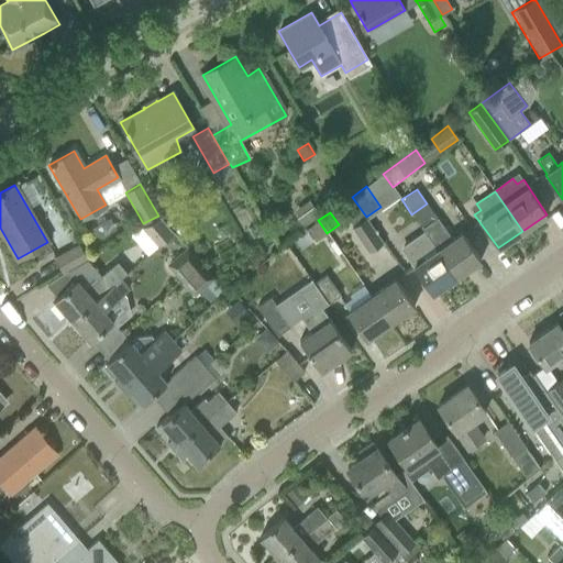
[(142,227),(158,245),(174,232),(159,217),(142,227)]
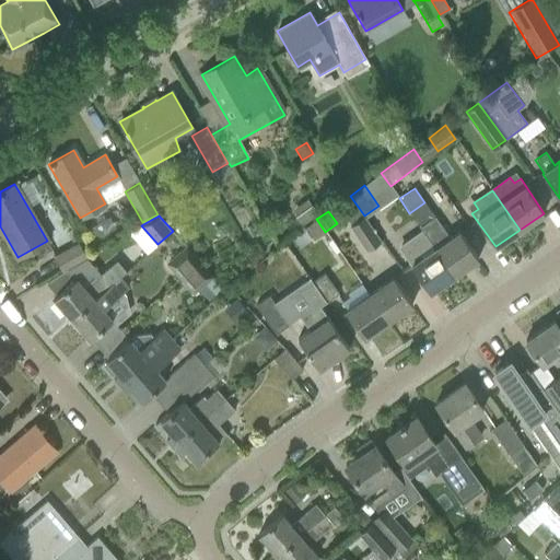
[(382,242),(364,217),(350,226),(366,252),(382,242)]
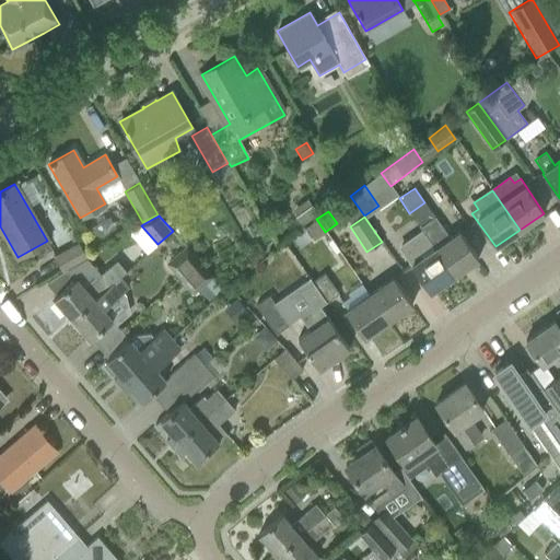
[(422,231),(428,240),(428,238),(454,276),(478,258),(459,232),(450,238),(434,217),(419,228),(422,231)]
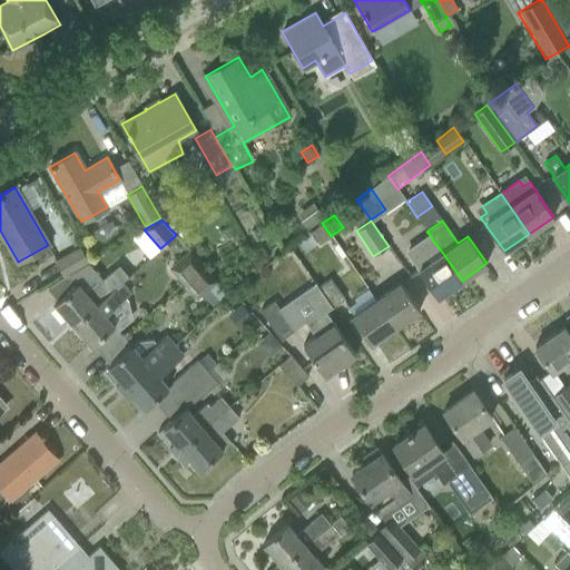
[(322,223),(311,232),(320,244),(331,236),(322,223)]
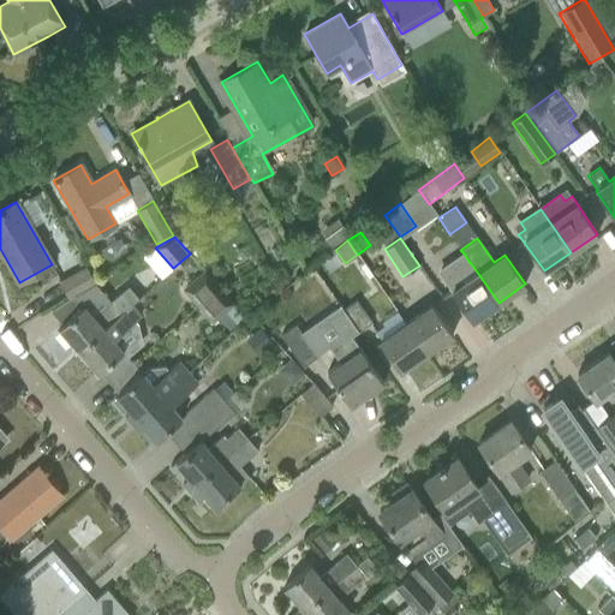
[(499,303),(470,262),(470,263),(464,254),(440,270),(453,290),(451,291),(471,321),(499,303)]
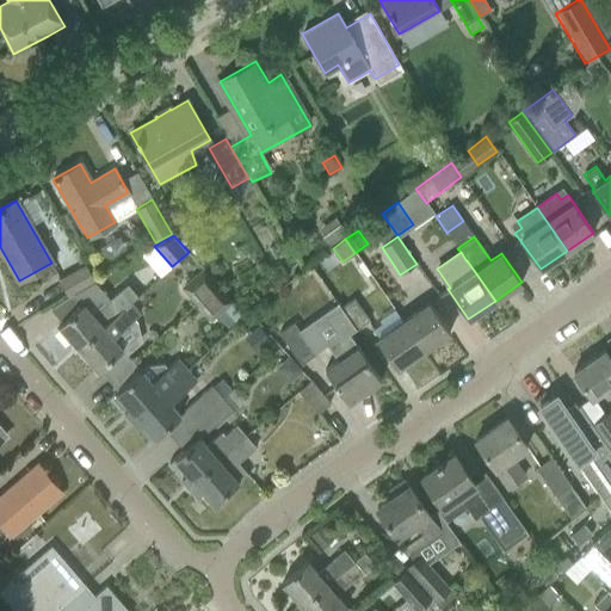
[(60,279),(68,295),(93,281),(85,265),(60,279)]
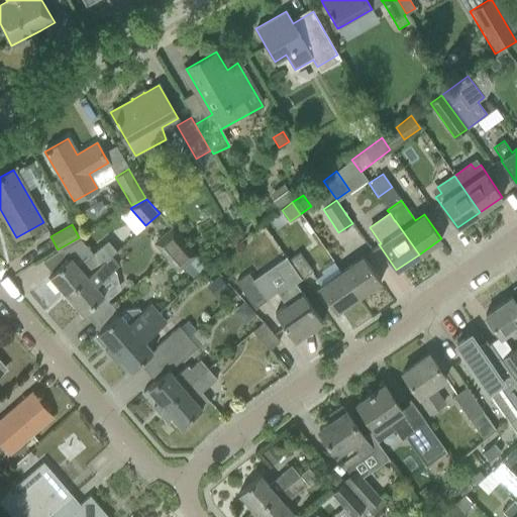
[(151,244),(164,257),(182,241),(170,228),(151,244)]
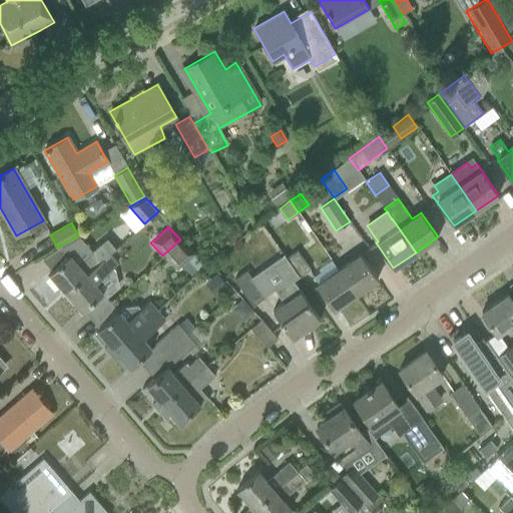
[(48,273),(65,292),(108,254),(108,255),(115,248),(106,239),(93,251),(78,265),(69,254),(48,273)]
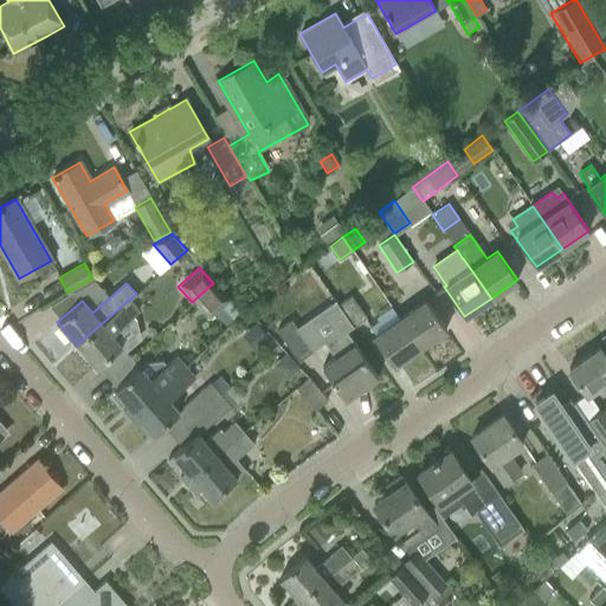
[(213,283),(192,302),(208,318),(230,301),(213,283)]
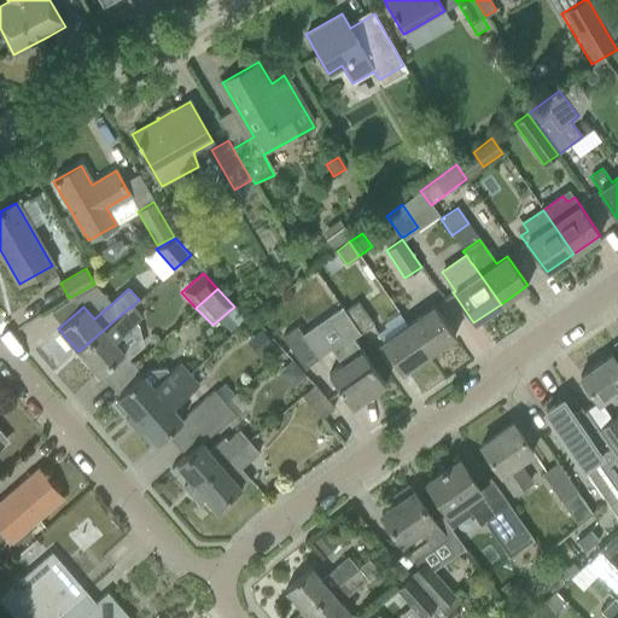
[(359,302),(344,310),(360,333),(373,324),(359,302)]
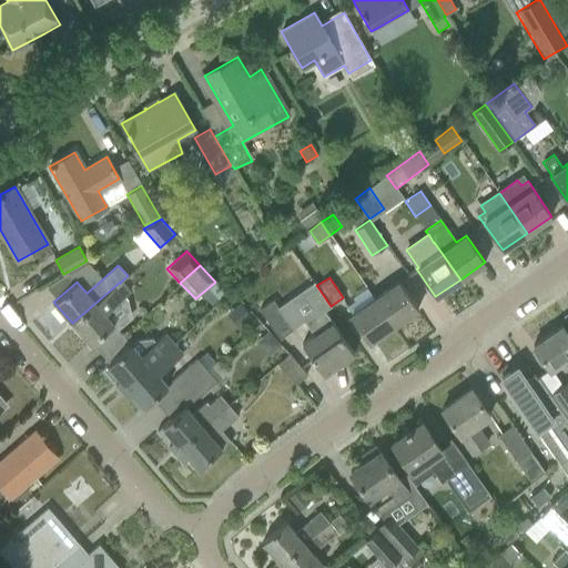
[(398,281),(373,298),(392,326),(417,308),(398,281)]
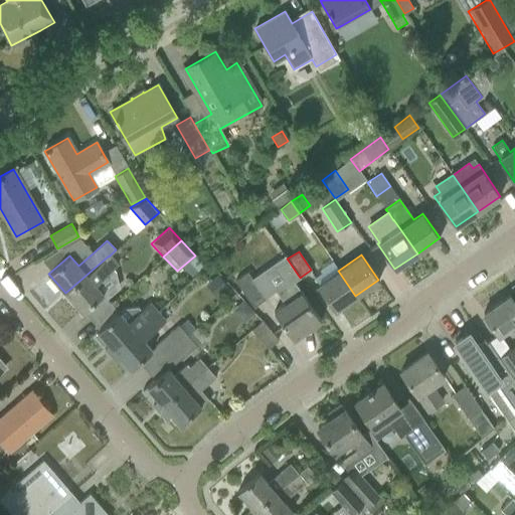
[(109,255),(65,293),(81,312),(103,295),(97,288),(109,278),(107,275),(118,266),(109,256),(109,255)]
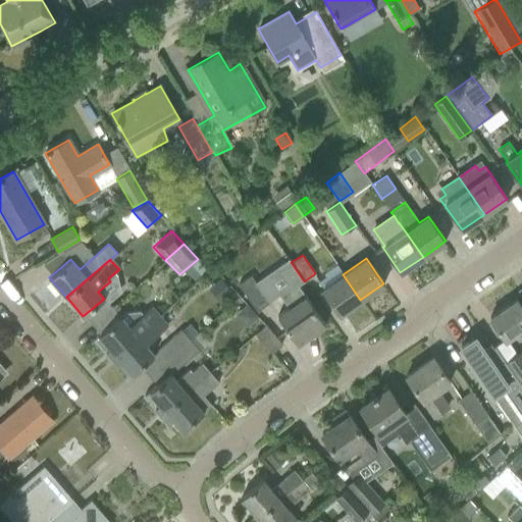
[(289,308),(277,316),(285,327),(297,344),(325,324),(313,308),(298,285),(304,281),(291,262),(280,270),(291,284),(290,285),(278,294),(289,308)]
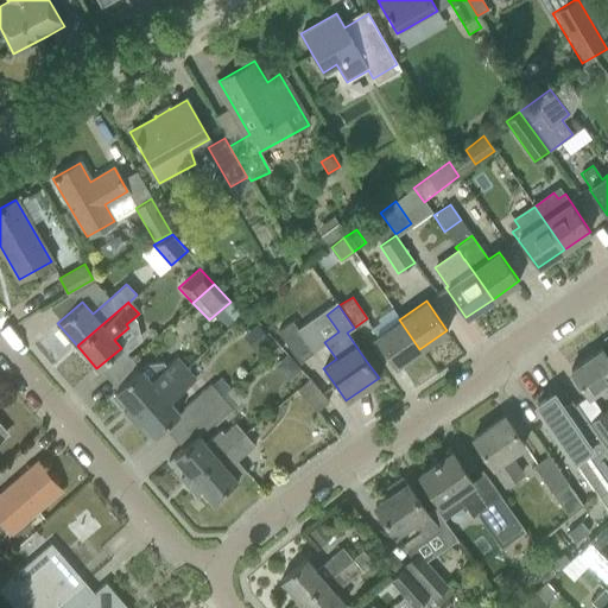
[(276,330),(298,362),(314,350),(292,320),(276,330)]
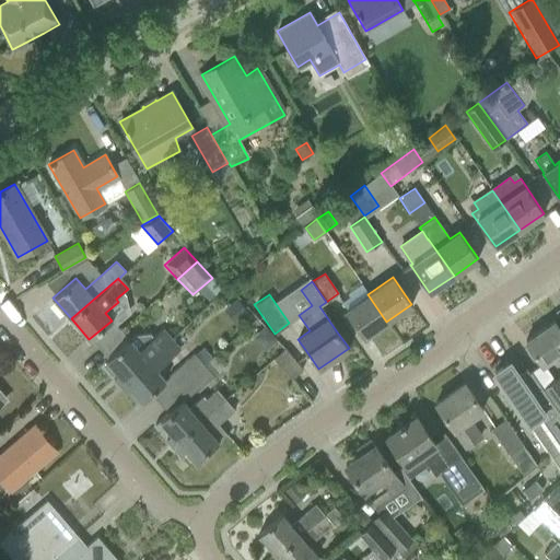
[(386,322),(368,294),(345,311),(363,338),(386,322)]
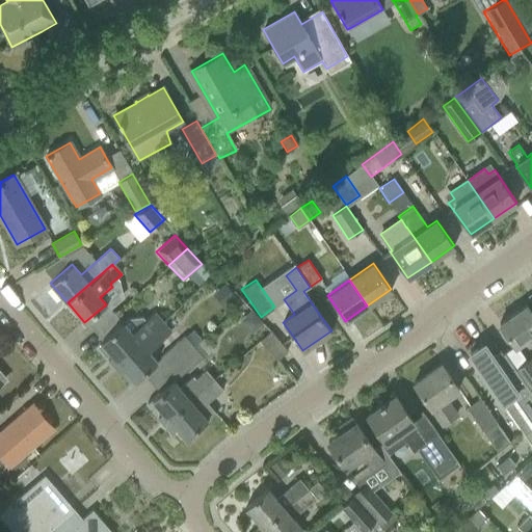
[(499,323),(511,341),(514,346),(528,337),(531,343),(531,313),(526,304),(499,323)]
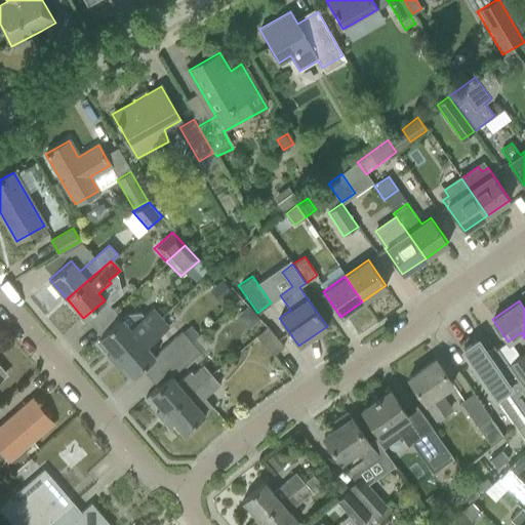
[(248,307),(237,316),(247,328),(258,319),(248,307)]
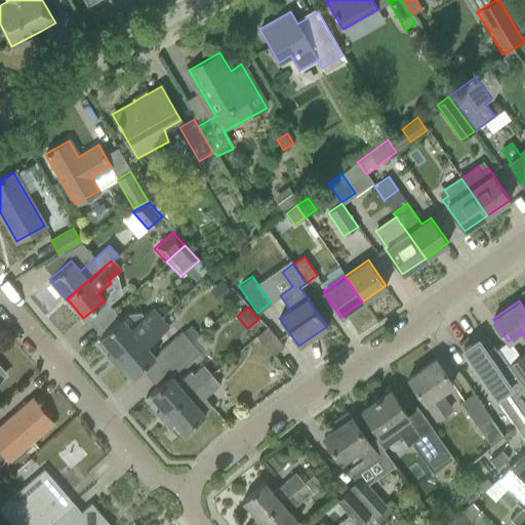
[(113,360),(160,318),(152,309),(143,317),(139,314),(125,316),(121,320),(120,319),(99,336),(102,338),(97,342),(113,360)]
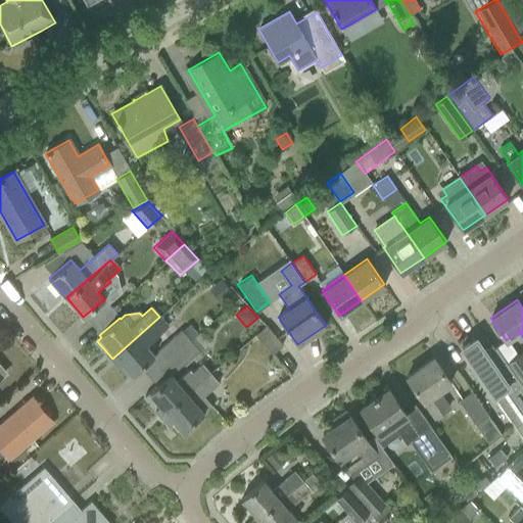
[(159,317),(112,359),(127,376),(131,372),(133,374),(153,357),(145,346),(168,327),(159,317)]
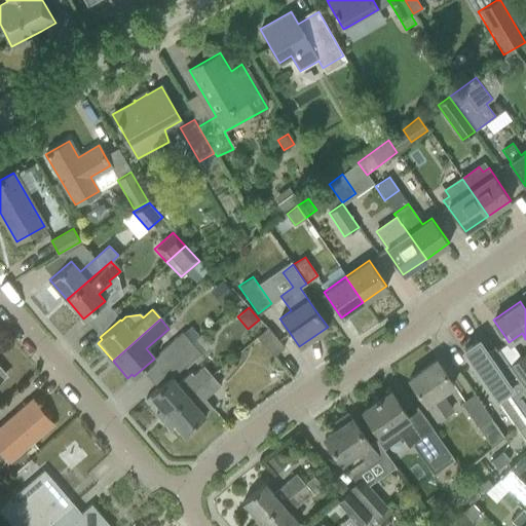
[(256,337),(273,357),(284,347),(267,328),(256,337)]
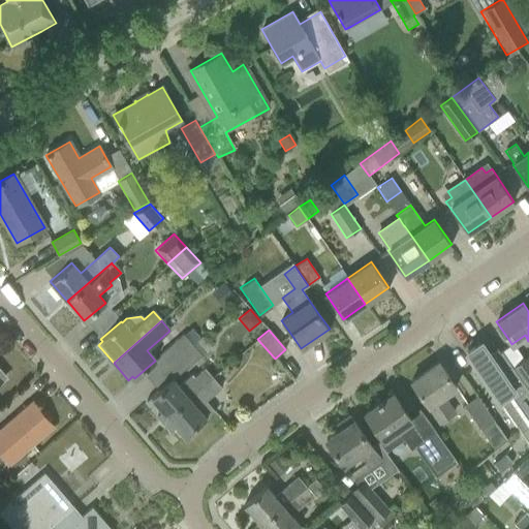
[(167,365),(192,344),(182,333),(158,354),(167,365)]
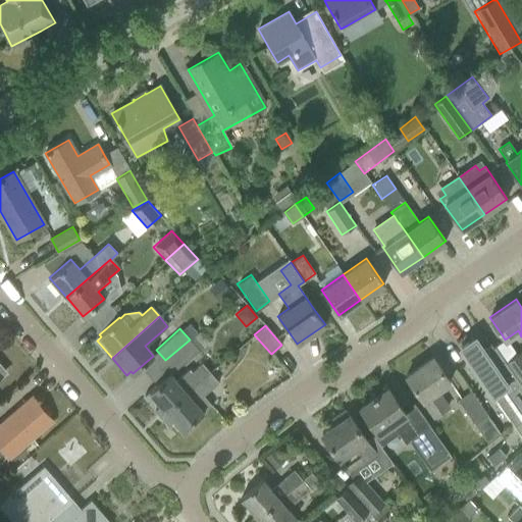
[(460,348),(492,395),(503,388),(521,416),(521,419),(514,425),(521,437),(521,386),(494,347),(492,349),(490,345),(488,346),(489,348),(486,350),(485,348),(483,350),(475,337),(460,348)]
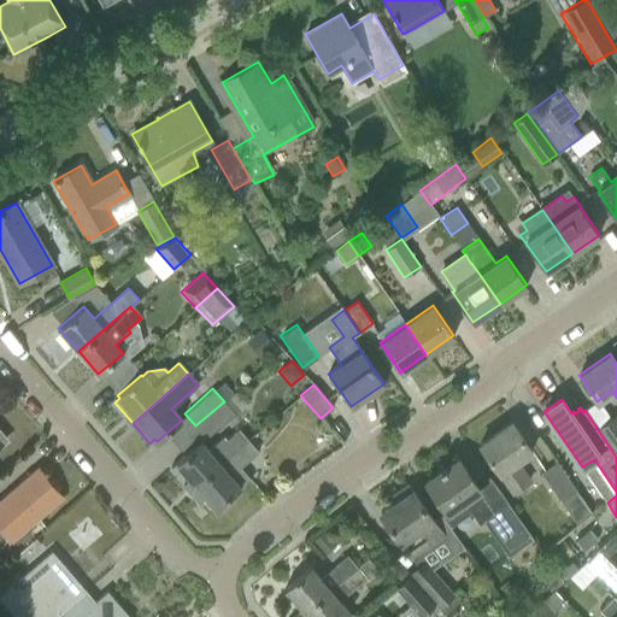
[(206,438),(234,413),(224,401),(195,425),(206,438)]
